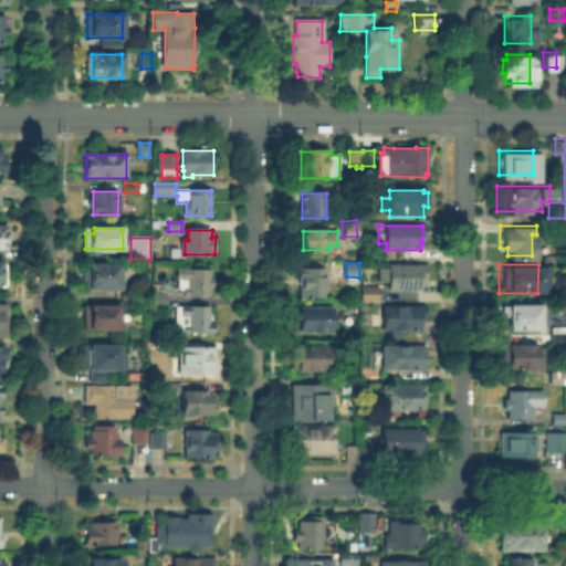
[(85,265),(119,265),(119,290),(85,289),(85,265)]
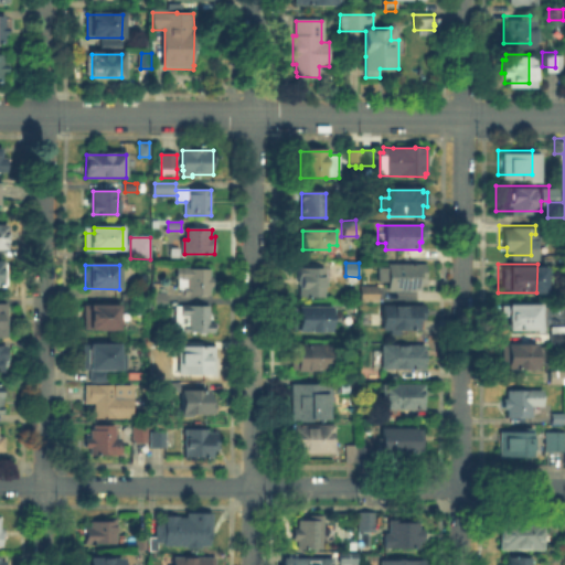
[(420,266),(420,290),(390,290),(390,266),(420,266)]
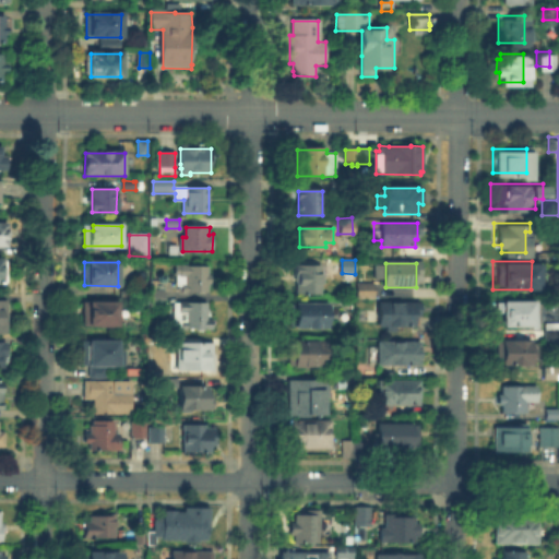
[(298,294),(297,284),(298,284),(298,266),(321,266),(321,294),(298,294)]
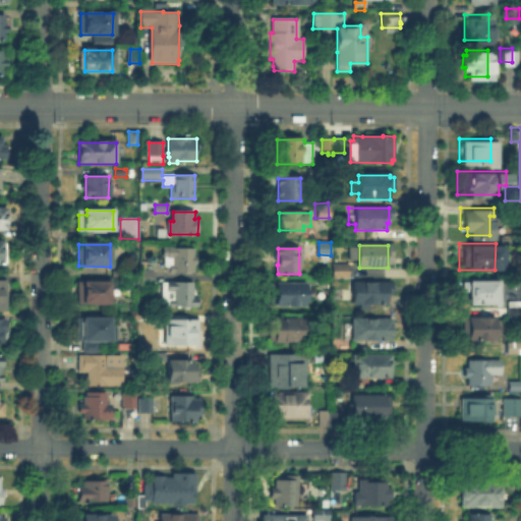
[(165,264),(165,249),(193,249),(193,272),(171,272),(165,264)]
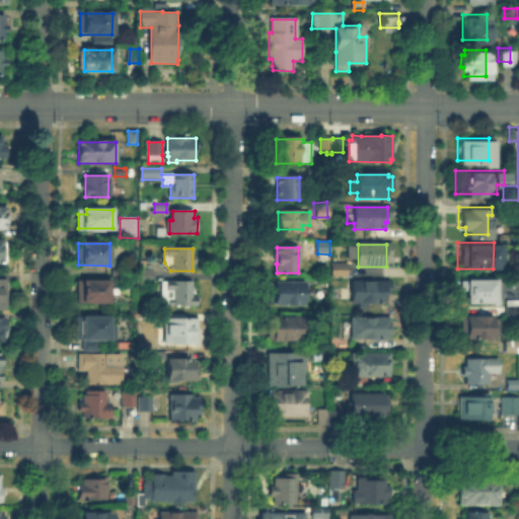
[(334,264),(348,264),(347,278),(332,278),(334,264)]
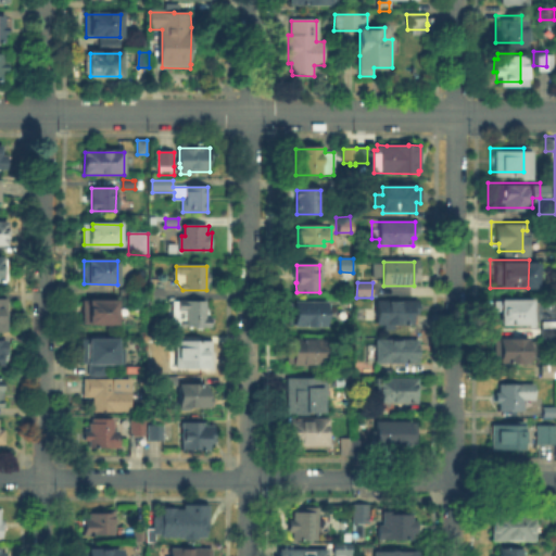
[(163,304),(151,304),(151,289),(164,289),(163,304)]
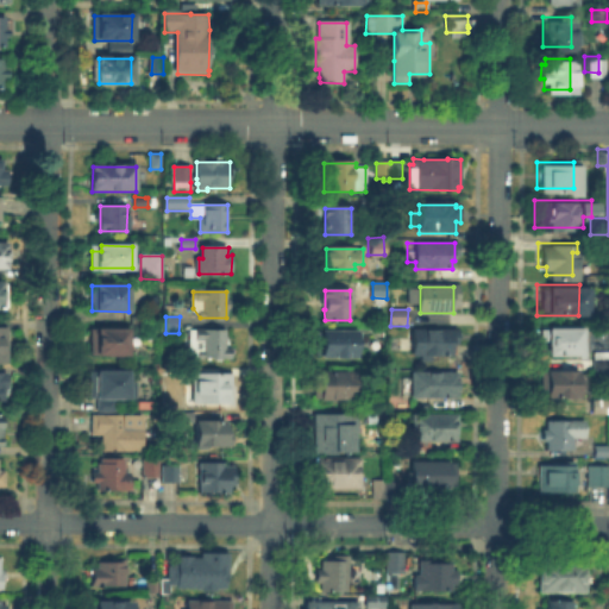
[(542,325),(575,325),(575,350),(542,350),(542,325)]
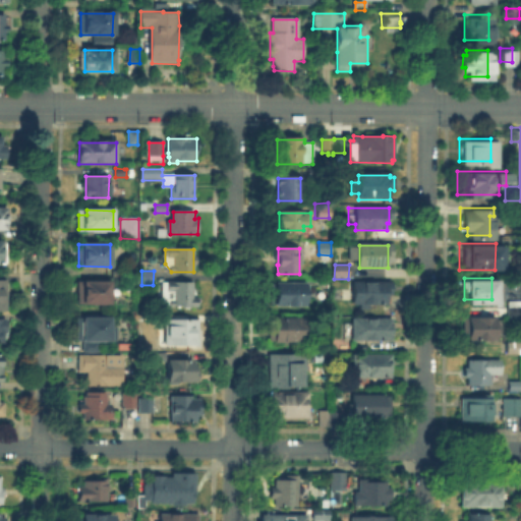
[(349,279),(389,279),(389,302),(349,302),(349,279)]
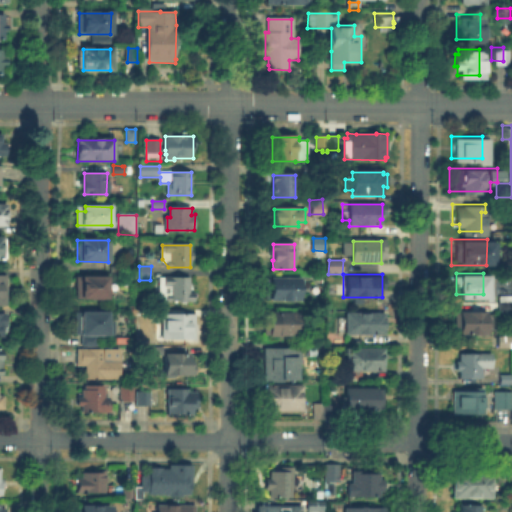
[(0,277),(8,277),(7,305),(0,305),(0,277)]
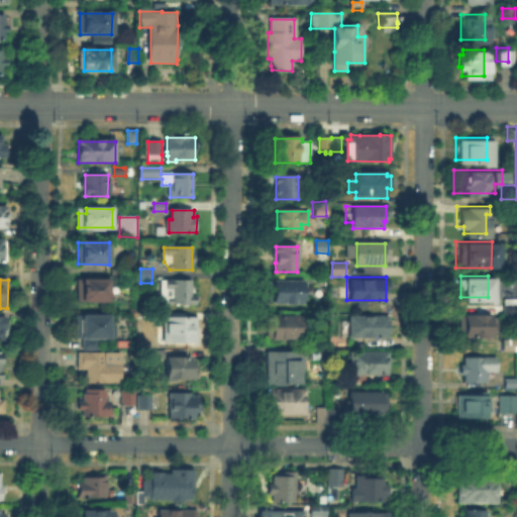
[(109,281),(109,302),(78,302),(78,281),(109,281)]
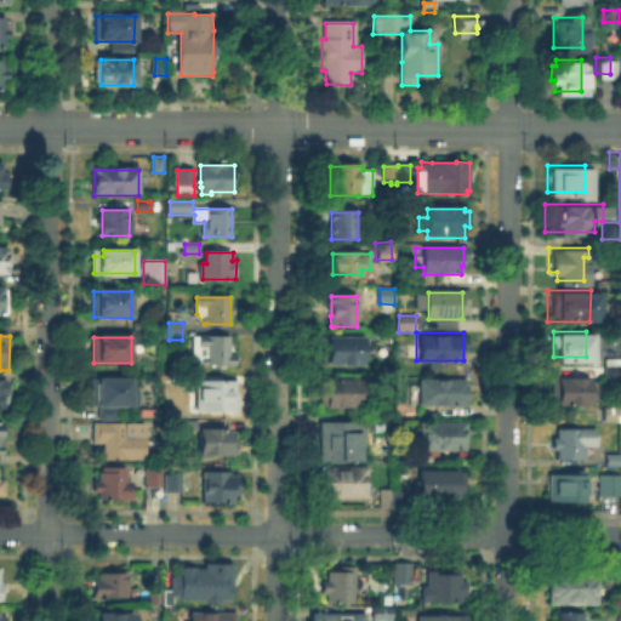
[(232,337),(232,358),(235,358),(235,365),(195,364),(195,337),(232,337)]
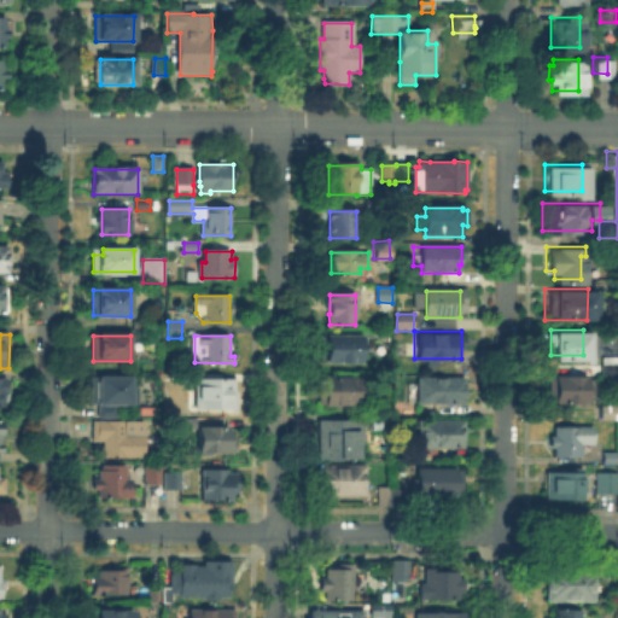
[(327,337),(359,338),(359,362),(327,362),(327,337)]
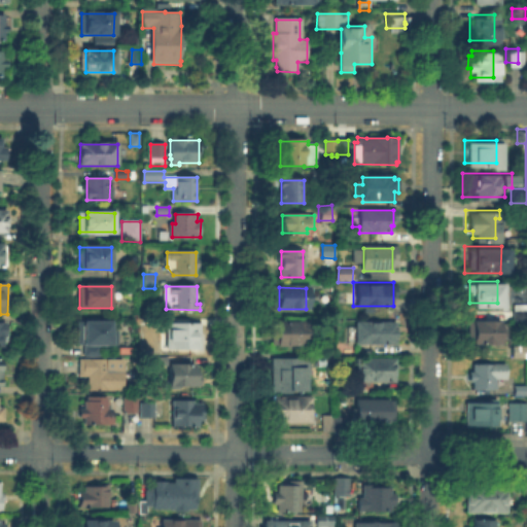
[(523,302),(523,316),(511,316),(511,302),(523,302)]
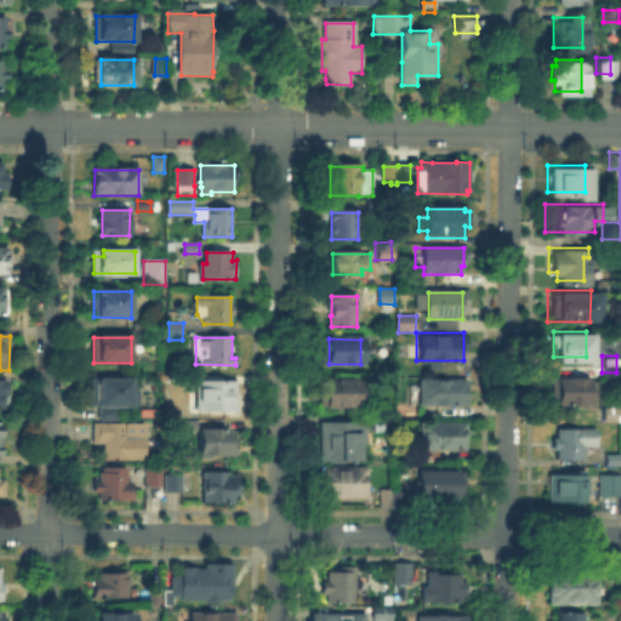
[(546,375),(582,376),(582,400),(546,400),(546,375)]
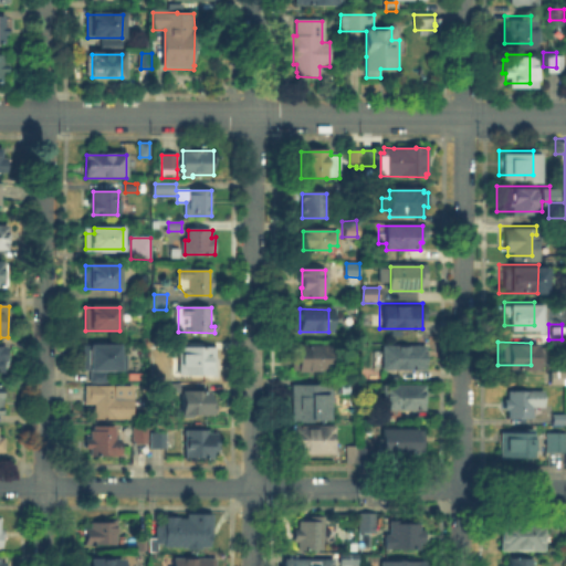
[(166,344),(166,354),(152,353),(152,344),(166,344)]
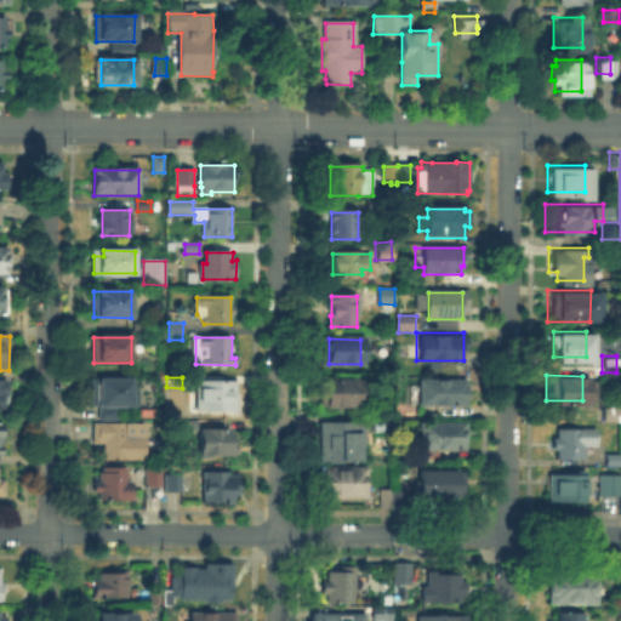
[(131,379),(131,406),(117,406),(117,419),(98,419),(100,379),(130,379),(131,379)]
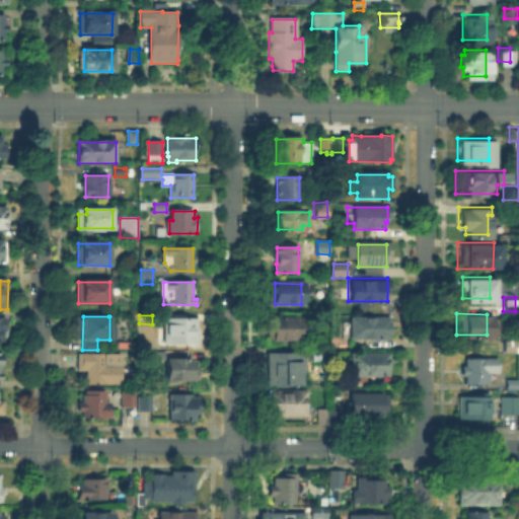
[(270,318),(303,319),(303,341),(270,341),(270,318)]
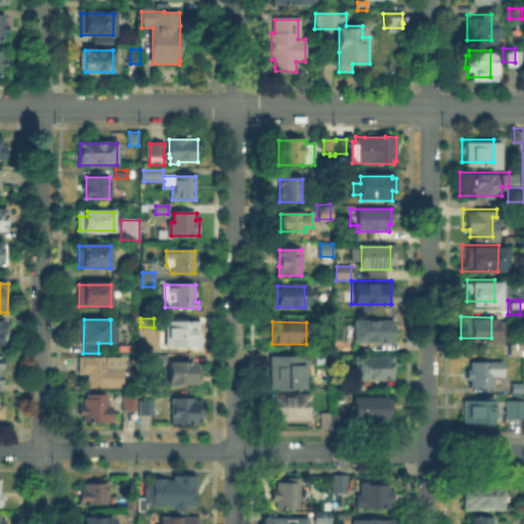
[(348,322),(393,321),(393,342),(348,342),(348,322)]
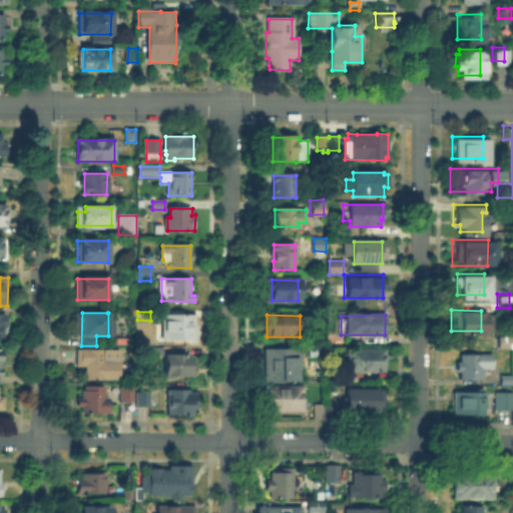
[(164,316),(196,316),(196,339),(164,339),(164,316)]
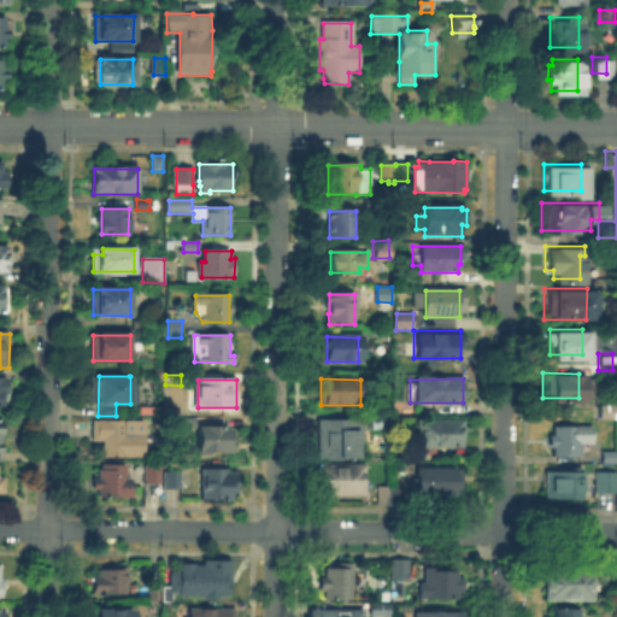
[(611,401),(610,413),(595,413),(595,401),(611,401)]
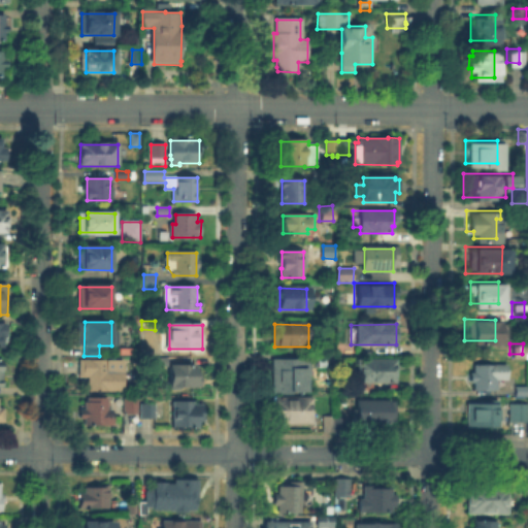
[(154,364),(154,355),(167,355),(167,364),(154,364)]
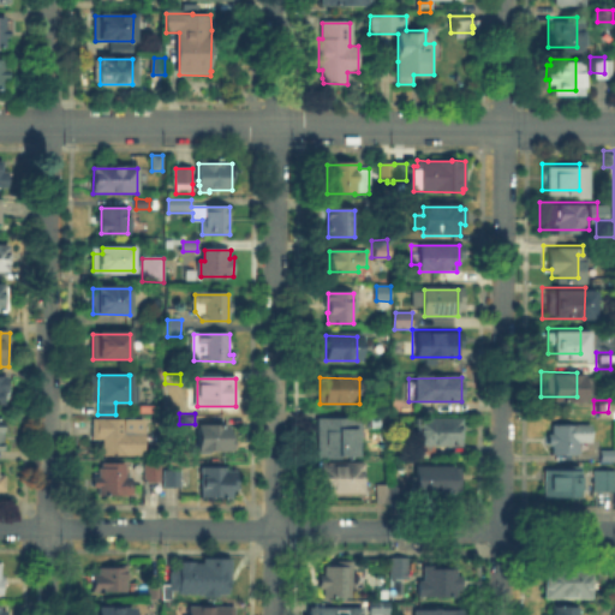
[(389,413),(389,425),(368,425),(368,415),(389,413)]
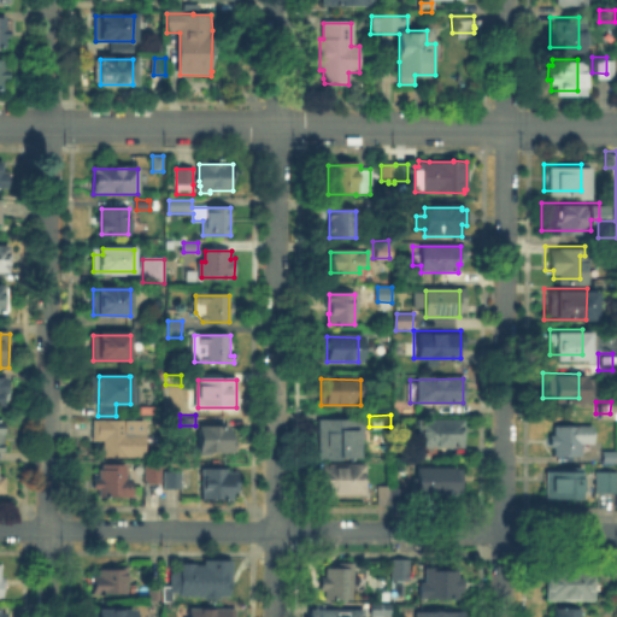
[(104,442),(94,442),(94,422),(145,422),(145,457),(104,457),(104,442)]
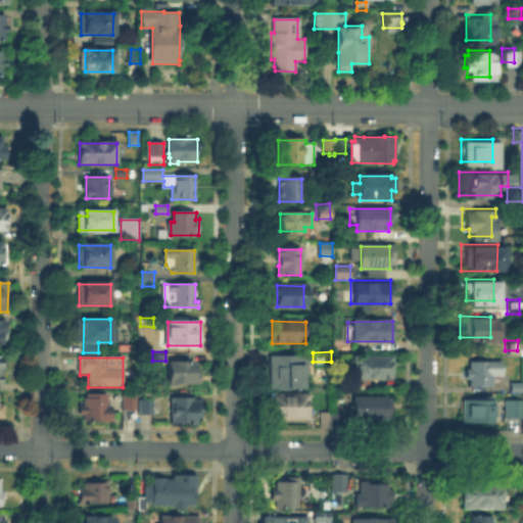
[(307,358),(307,368),(303,368),(303,389),(272,389),(272,358),(307,358)]
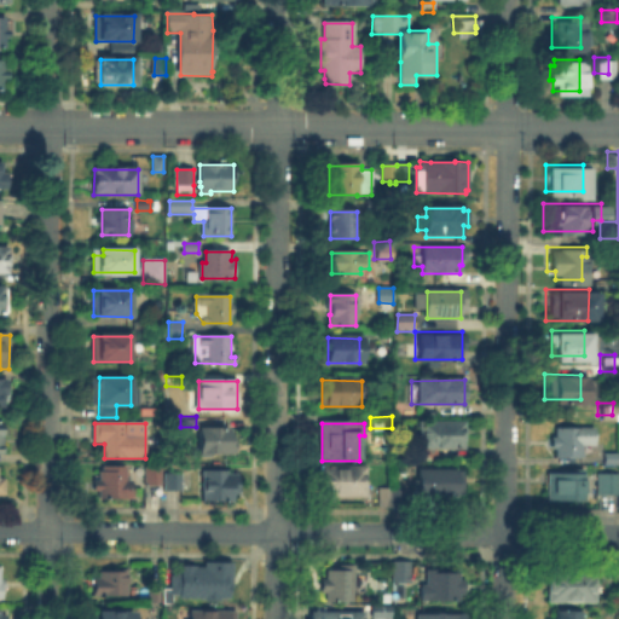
[(422,423),(463,423),(463,449),(438,449),(438,460),(422,460),(422,423)]
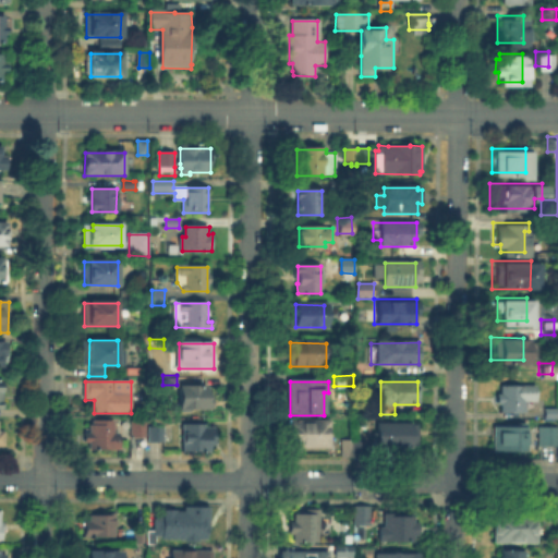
[(494,385),(497,385),(497,383),(516,383),(516,398),(520,398),(520,408),(494,408),(494,385)]
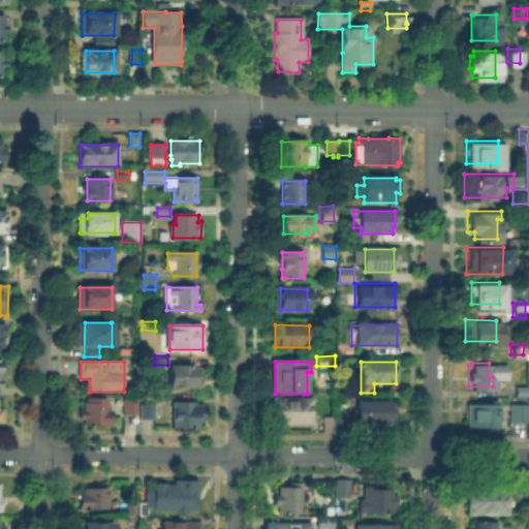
[(173,367),(197,367),(197,386),(173,386),(173,367)]
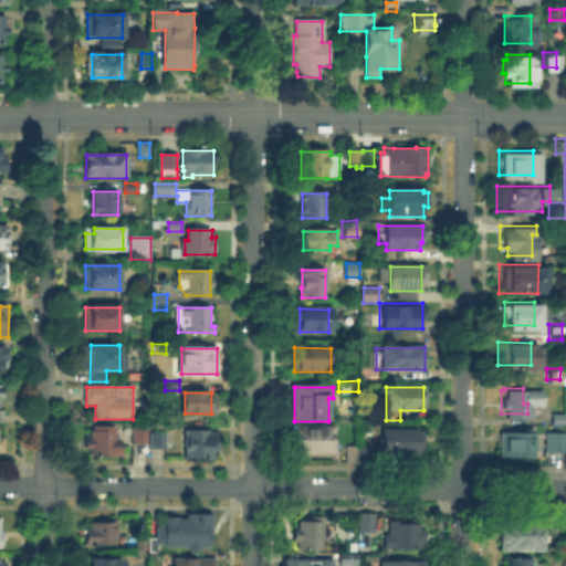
[(561,410),(561,420),(548,420),(548,410),(561,410)]
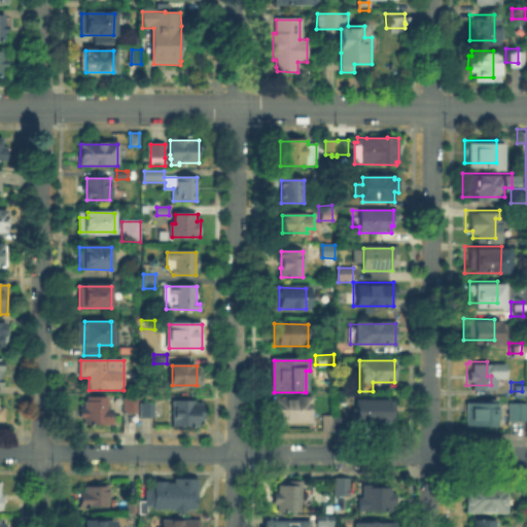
[(274,397),(311,397),(311,424),(274,423),(274,397)]
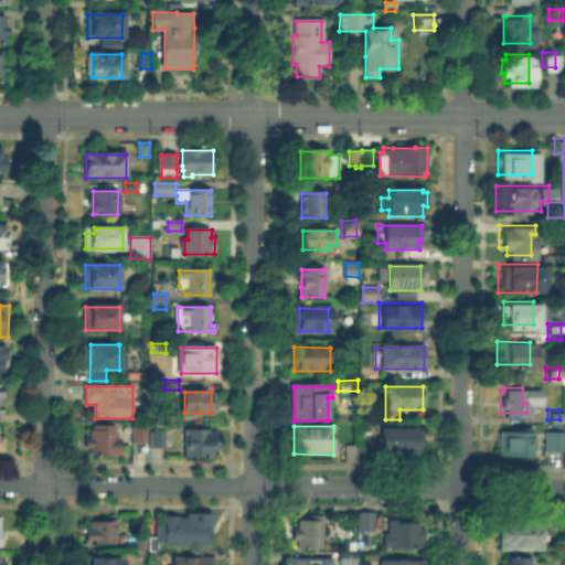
[(148,427),(148,441),(132,441),(132,427),(148,427)]
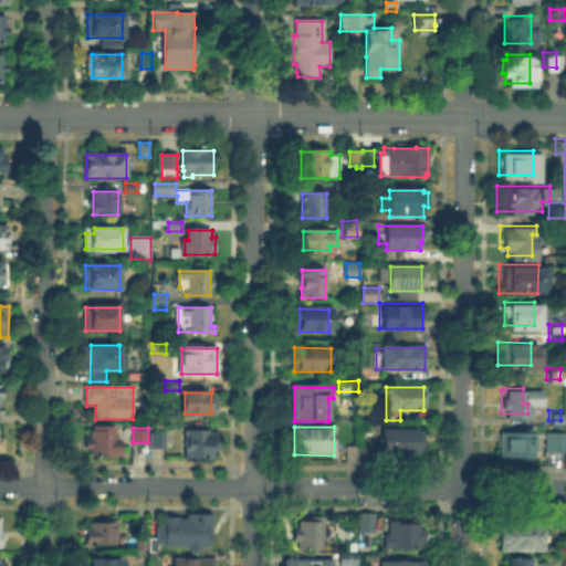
[(88,439),(92,439),(92,429),(119,429),(118,456),(88,454),(88,439)]
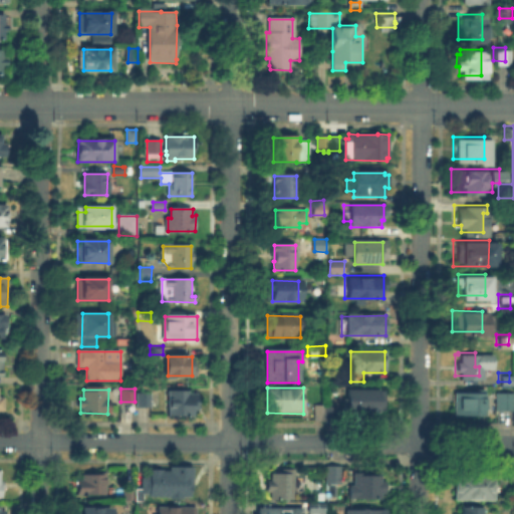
[(449,412),(450,390),(479,390),(478,412),(449,412)]
